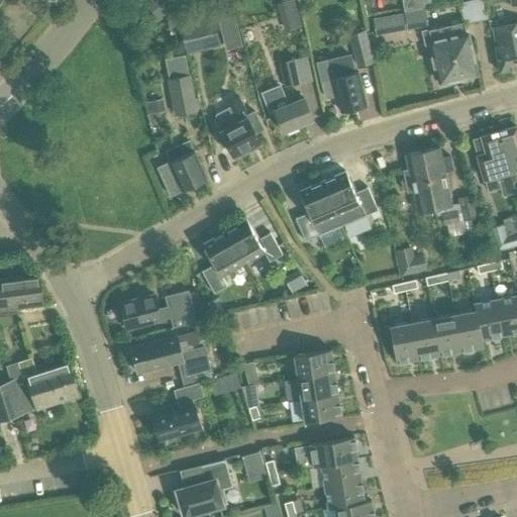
[(165,0),(150,0),(144,4),(157,20),(172,10),(165,0)]
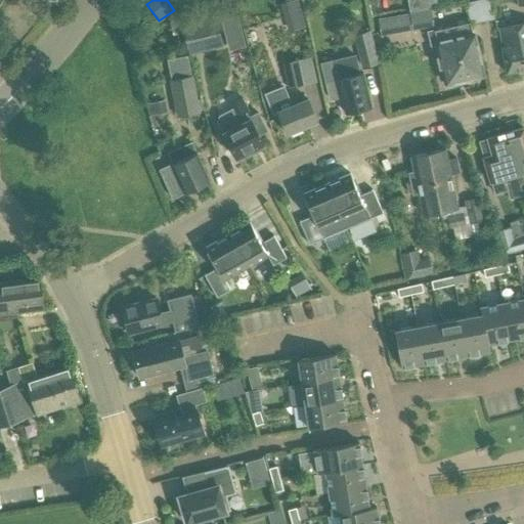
[(408,0),(410,11),(431,8),(438,6),(436,0),(408,0)]
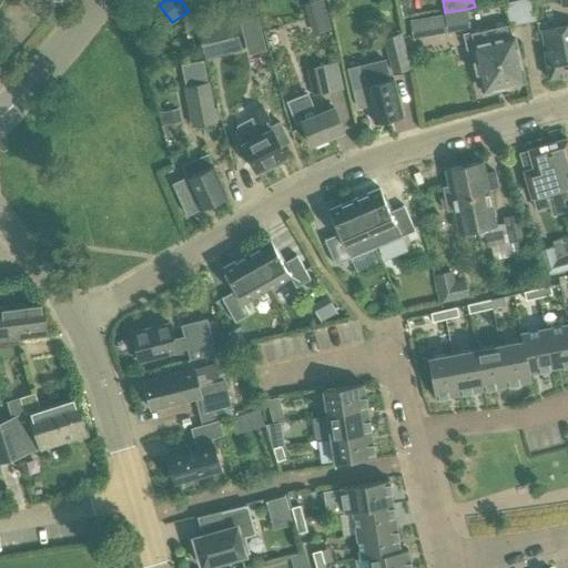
[(244,34),(261,30),(255,9),(239,13),(244,34)]
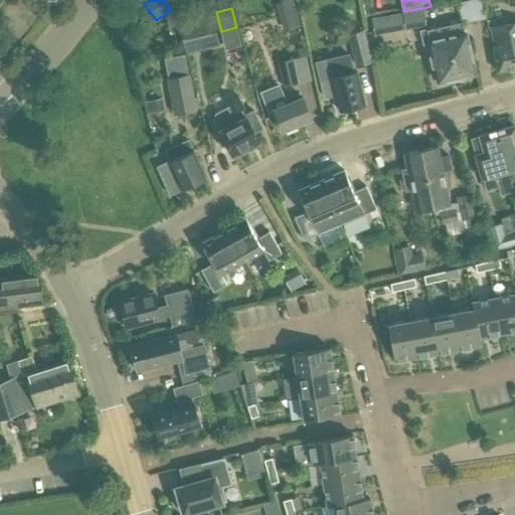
[(423,8),(403,11),(371,17),(373,30),(395,26),(425,20),(423,8)]
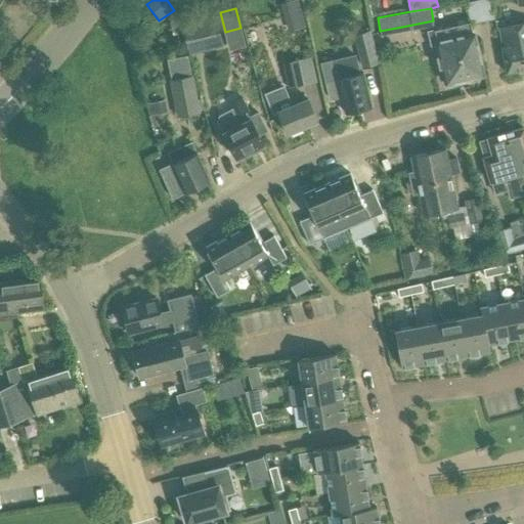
[(290,16),(294,30),(309,26),(305,11),(290,16)]
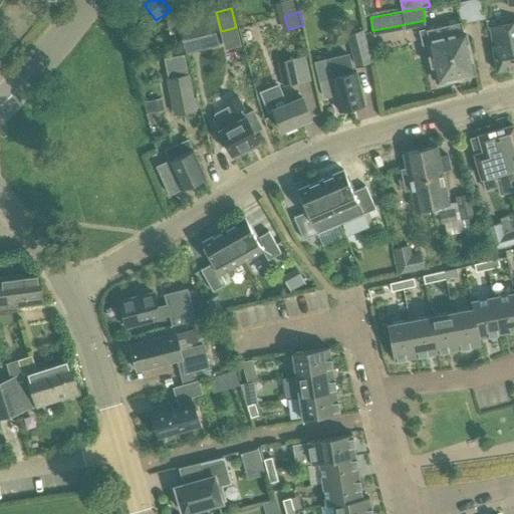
[(210,15),(179,24),(187,54),(219,45),(210,15)]
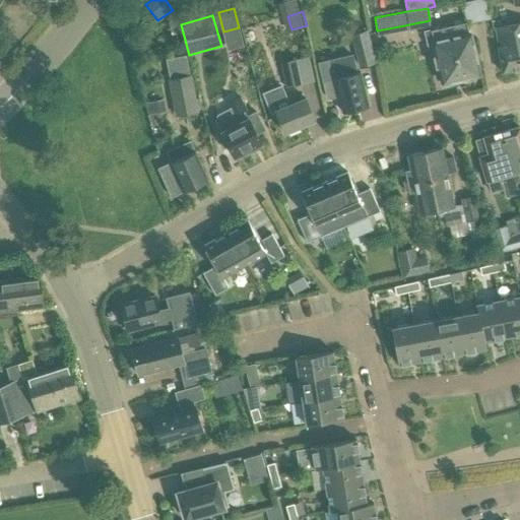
[(177,18),(169,21),(173,35),(181,33),(177,18)]
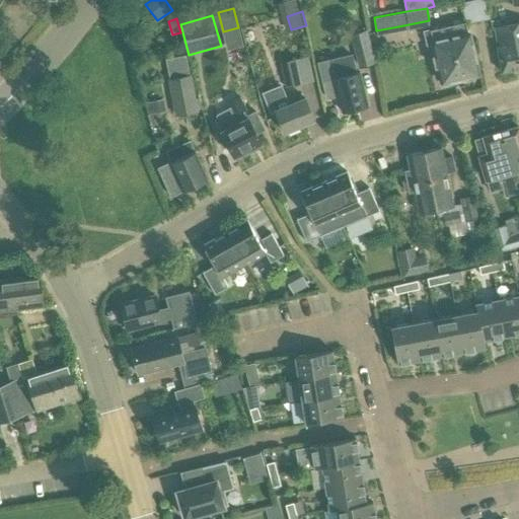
[(456,82),(455,79),(479,73),(469,32),(468,32),(465,20),(425,30),(428,47),(434,45),(437,55),(435,56),(438,67),(439,66),(443,85),(456,82)]
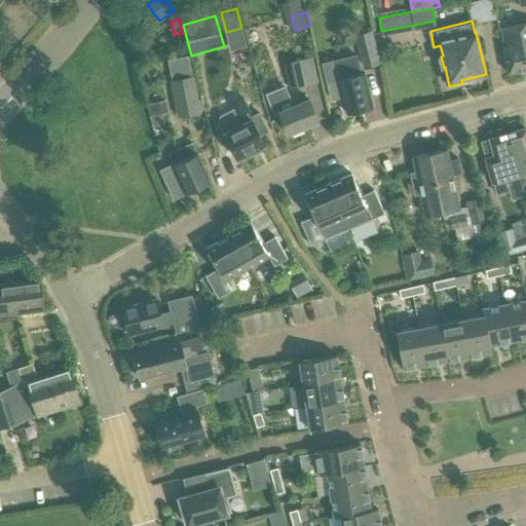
[(525,23),(501,28),(505,48),(510,73),(525,69),(525,23)]
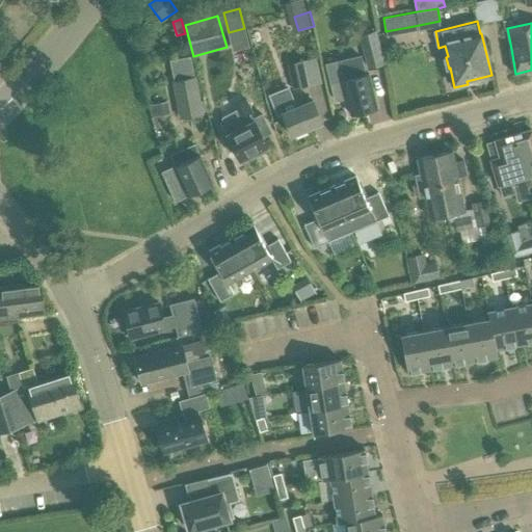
[(361,35),(363,44),(368,69),(382,65),(377,41),(375,32),(361,35)]
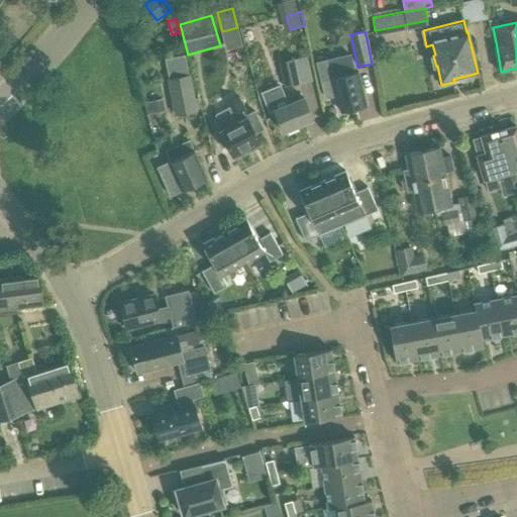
[(334,77),(320,80),(325,98),(336,95),(340,110),(367,104),(358,70),(355,71),(350,53),(329,59),(334,77)]
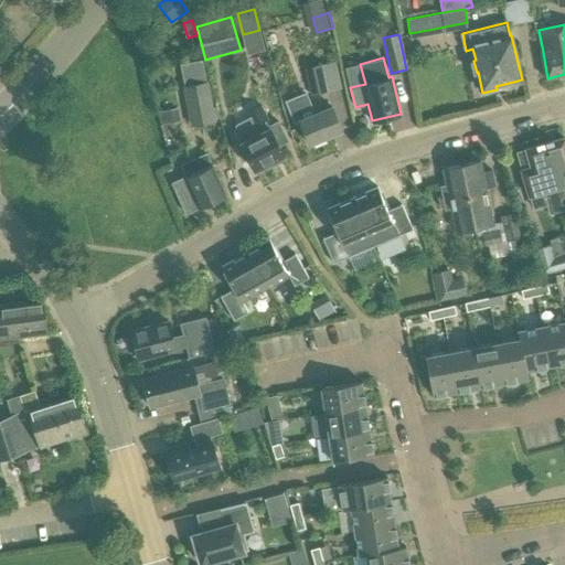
[(306,68),(312,96),(324,94),(318,66),(306,68)]
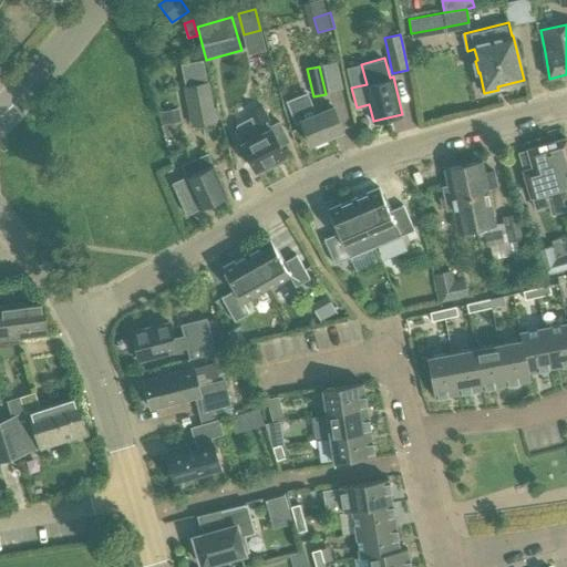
[(184,86),(192,127),(217,122),(208,81),(184,86)]
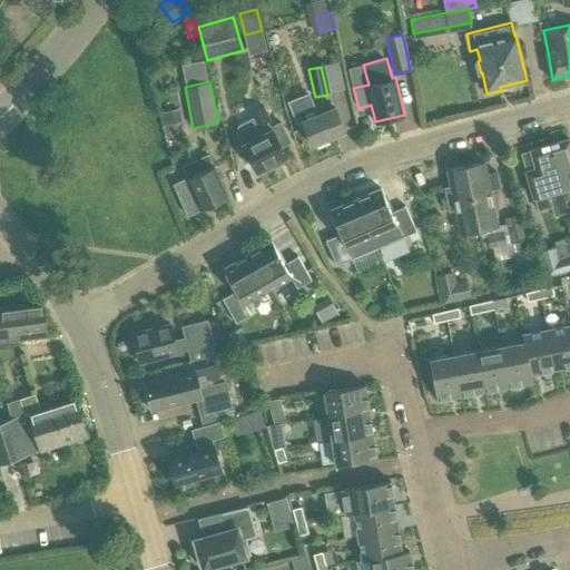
[(303,121),(313,145),(345,131),(335,106),(317,114),(308,94),(288,101),(298,124),(303,121)]
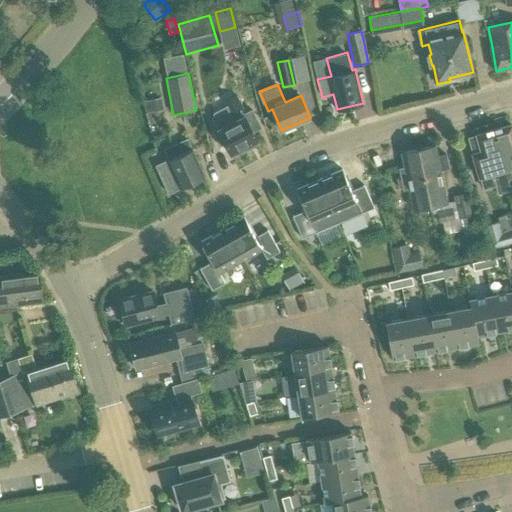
[(254,133),(263,128),(253,110),(245,114),(235,96),(226,101),(229,106),(215,113),(213,118),(234,158),(257,146),(254,141),(258,139),(254,133)]
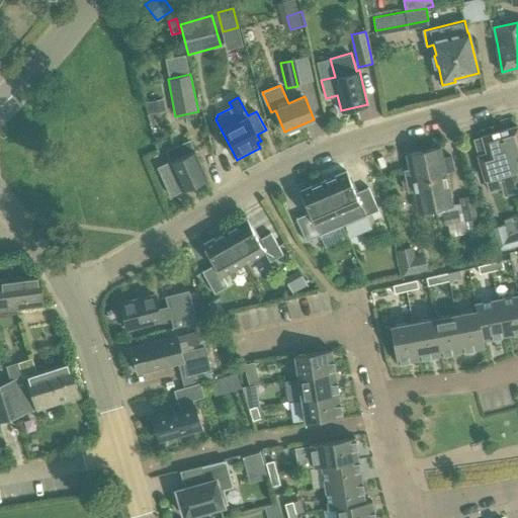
[(146,103),(151,121),(167,117),(162,99),(146,103)]
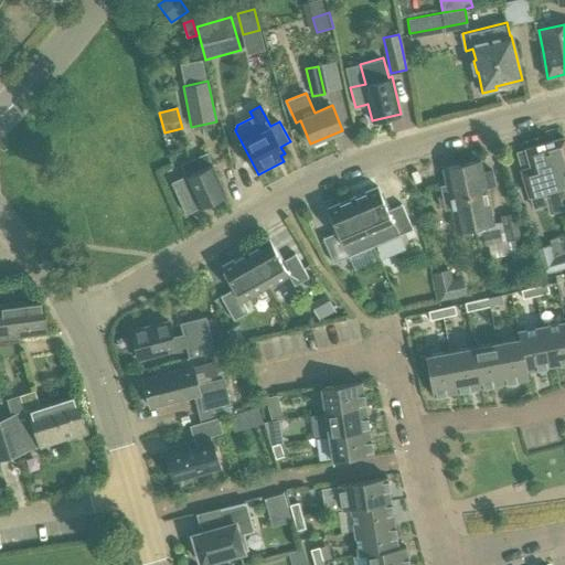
[(557,187),(561,199),(564,196),(564,195),(562,185),(564,183),(564,141),(564,138),(545,144),(557,187)]
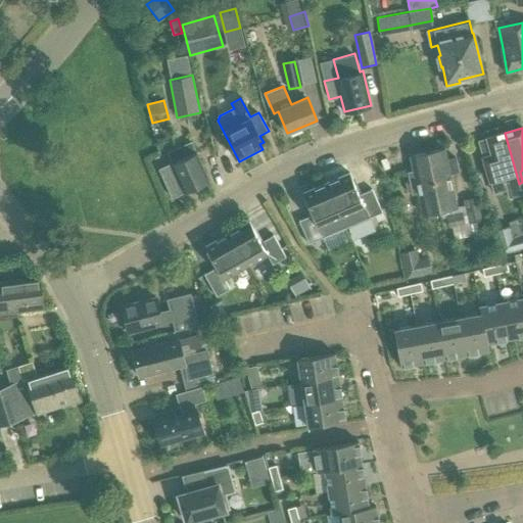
[(522,194),(519,184),(516,173),(505,133),(478,141),(489,181),(503,177),(509,198),(522,194)]
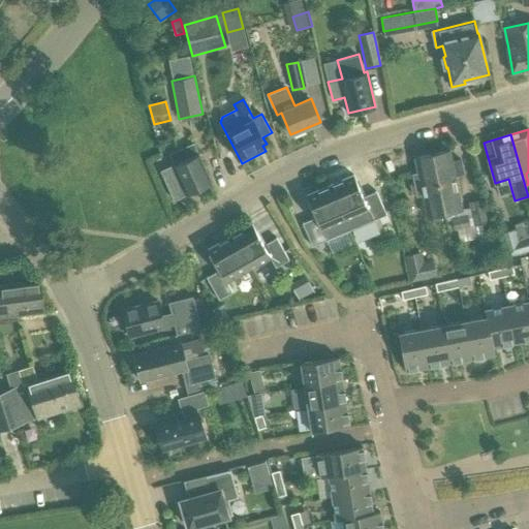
[(161,170),(175,199),(211,183),(193,144),(168,155),(174,165),(161,170)]
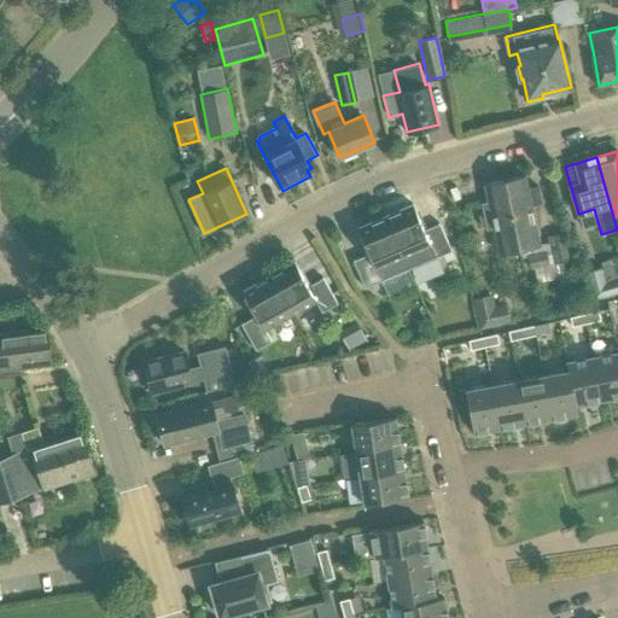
[(505,180),(519,249),(540,244),(532,209),(542,207),(538,188),(529,191),(525,175),(505,180)]
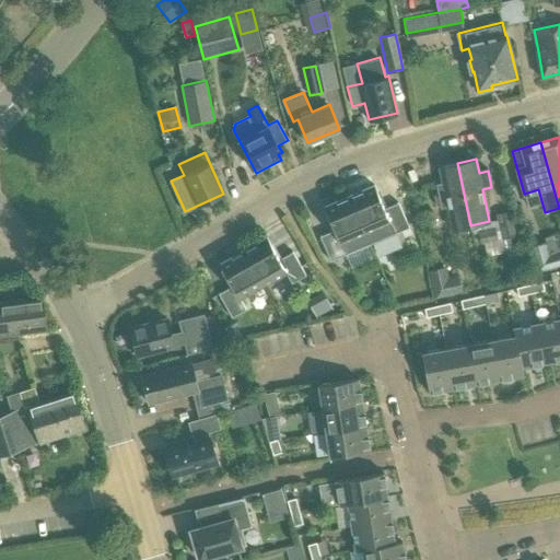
[(470,225),(457,163),(439,166),(442,183),(436,184),(438,193),(434,196),(436,205),(441,207),(441,208),(447,207),(453,229),(470,225)]
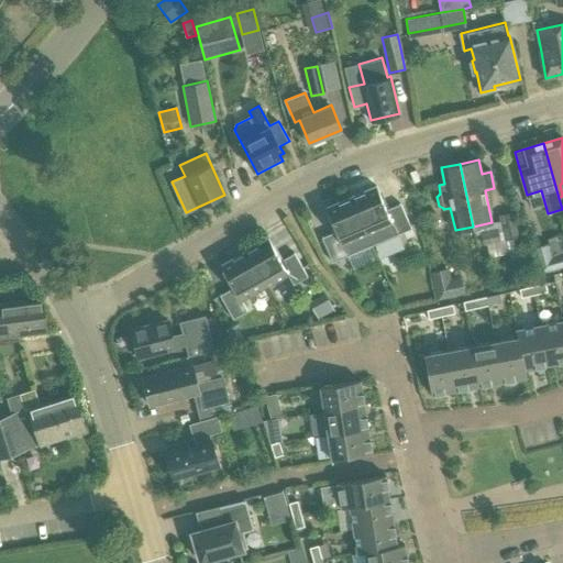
[(352,197),(373,245),(411,228),(401,203),(387,209),(377,186),(352,197)]
